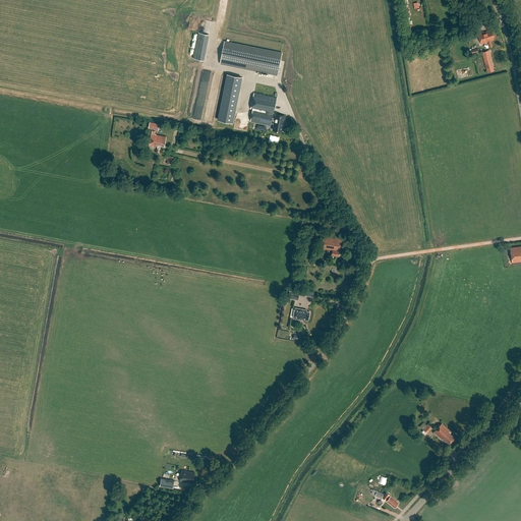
[(420,29),(409,32),(411,38),(422,35),(420,29)]
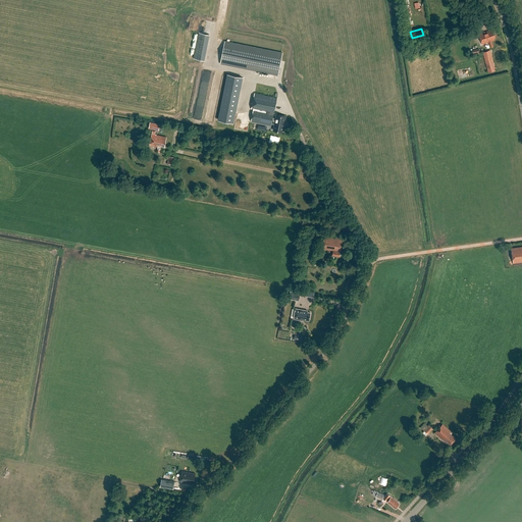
[(493,47),(491,42),(496,41),(493,37),(496,37),(493,30),(480,35),(483,44),(489,43),(490,48),(493,47)]
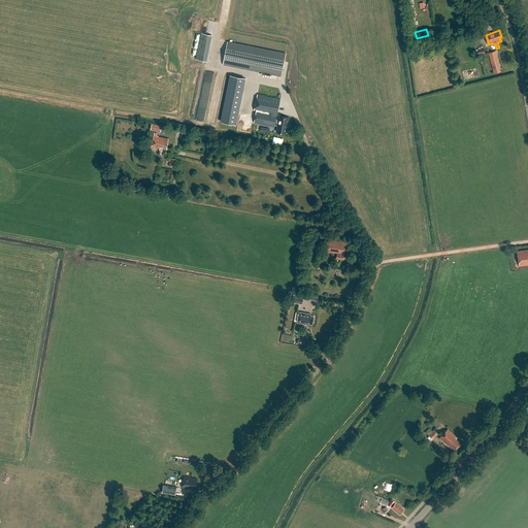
[(195,59),(206,61),(211,35),(200,33),(195,59)]
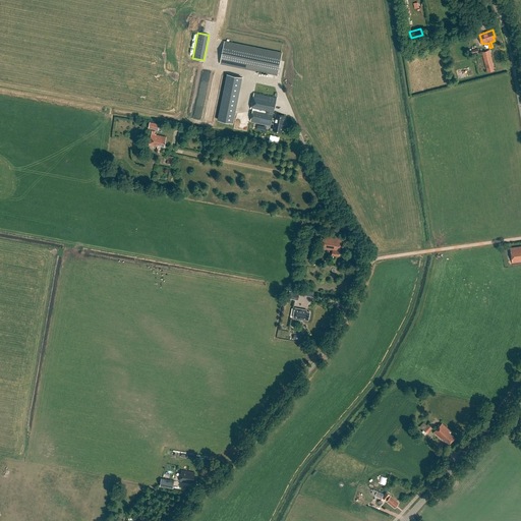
[(282,53),(224,42),(220,64),(277,75),(282,53)]
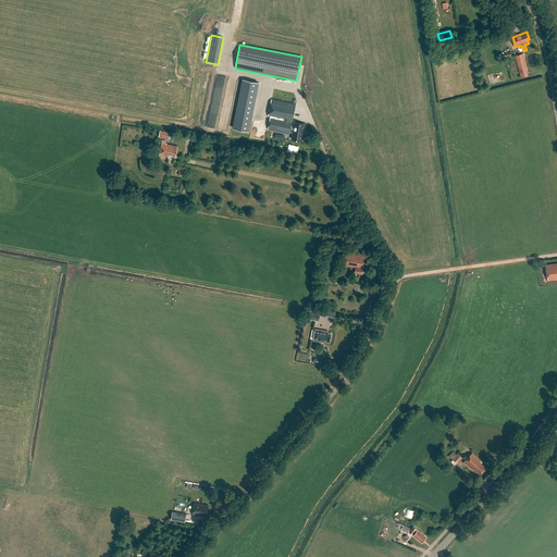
[(524,54),(517,56),(522,78),(530,76),(524,54)]
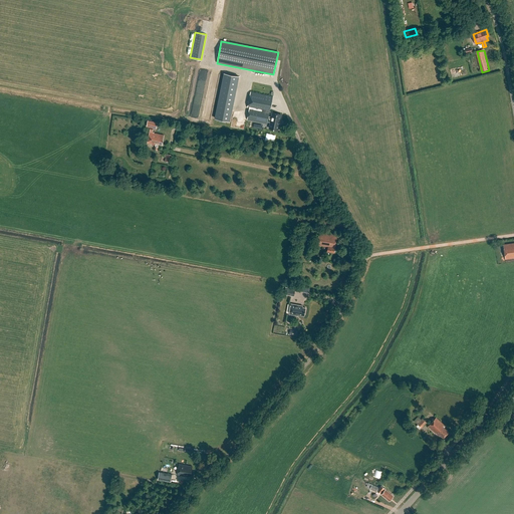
[(230,121),(239,76),(224,73),(215,118),(230,121)]
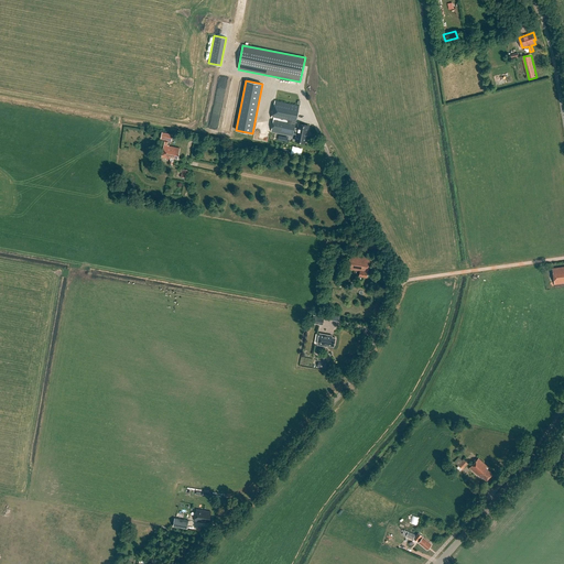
[(274,101),(271,118),(273,118),(271,131),(293,136),(293,133),(297,134),(296,141),(304,143),(305,137),(307,137),(307,133),(306,132),(307,126),(300,125),(299,129),(294,128),(300,106),(274,101)]
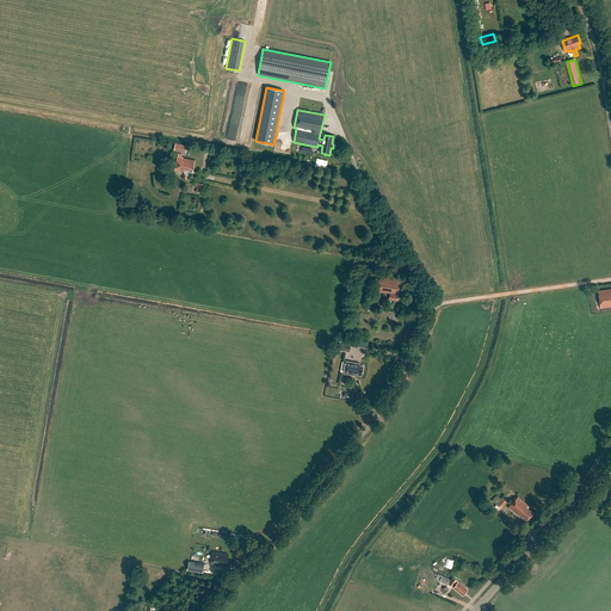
[(187,146),(176,143),(174,150),(185,153),(187,146)]
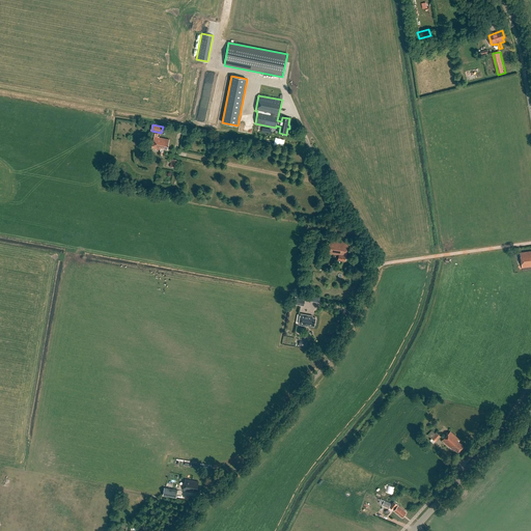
[(169,139),(159,137),(158,136),(158,134),(155,133),(151,148),(160,150),(161,148),(167,149),(169,139)]
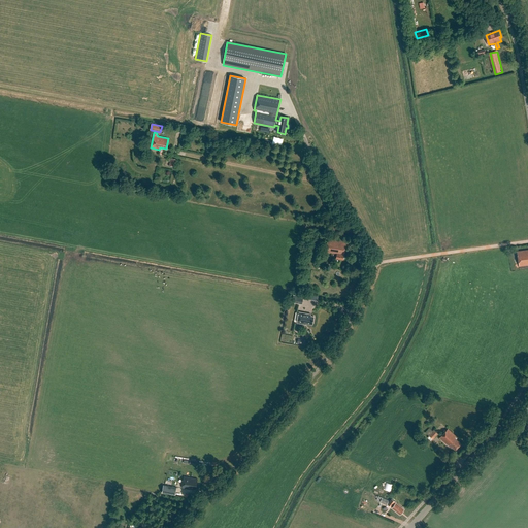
[(343,260),(348,242),(328,238),(325,252),(337,254),(336,258),(343,260)]
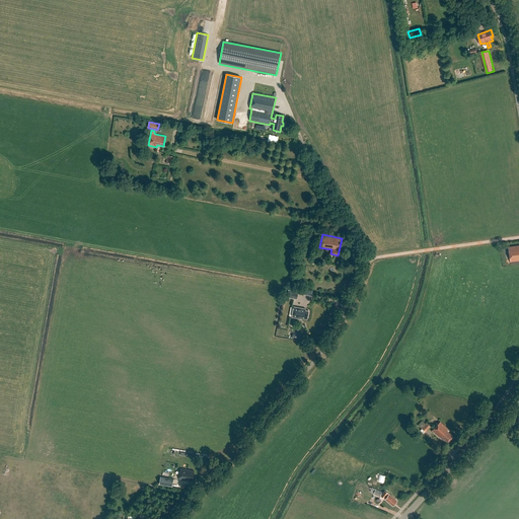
[(518,245),(510,247),(512,264),(518,263),(518,245)]
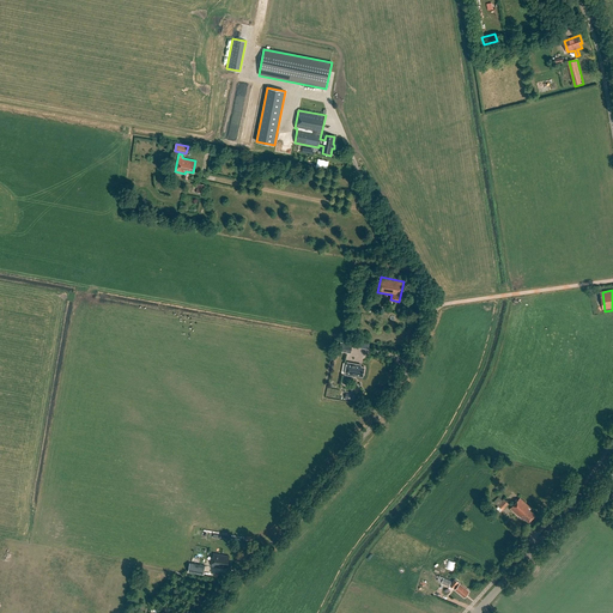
[(351,353),(352,345),(340,343),(339,351),(351,353)]
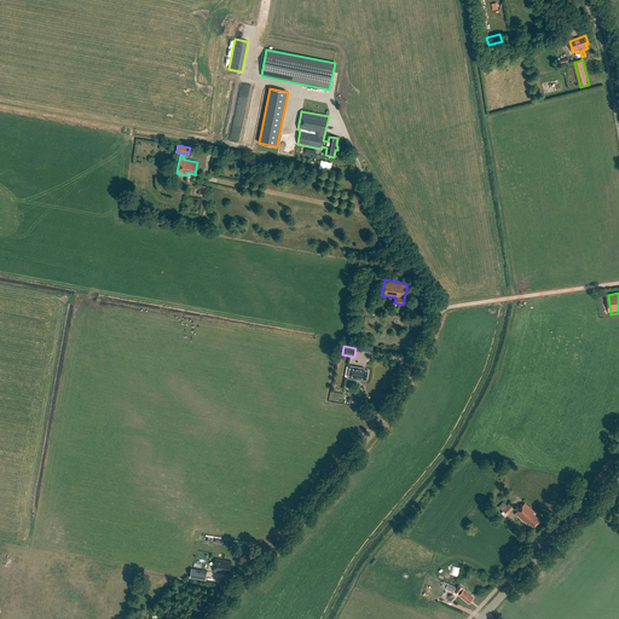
[(358,380),(366,381),(368,371),(364,370),(364,369),(359,369),(360,368),(351,366),(348,379),(358,381),(358,380)]
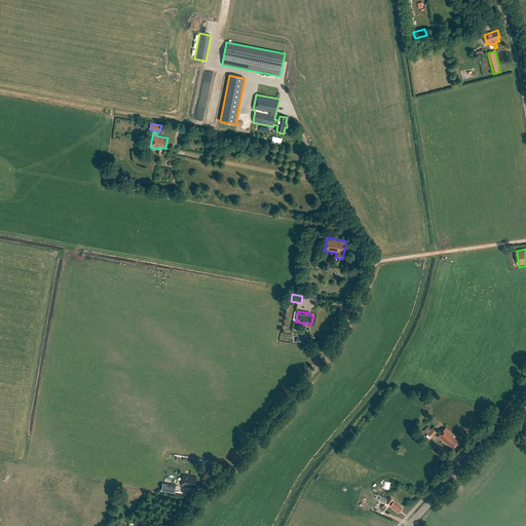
[(446,426),(438,436),(445,443),(446,442),(448,445),(449,444),(453,448),(459,442),(453,436),(455,435),(446,426)]
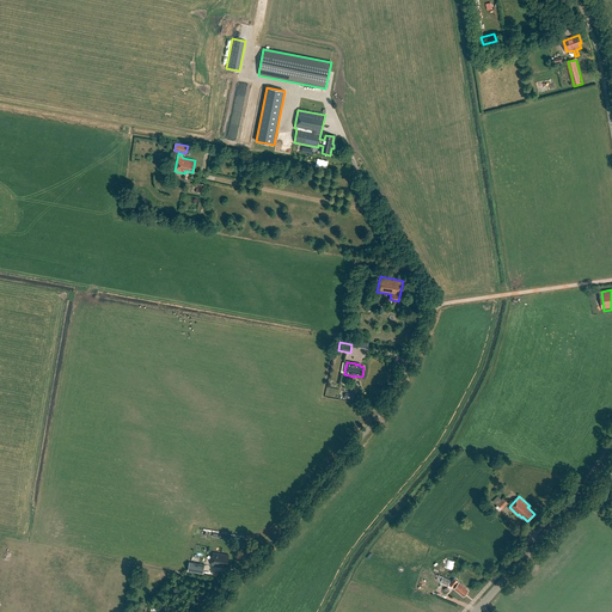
[(502,509),(508,503),(502,499),(496,505),(502,509)]
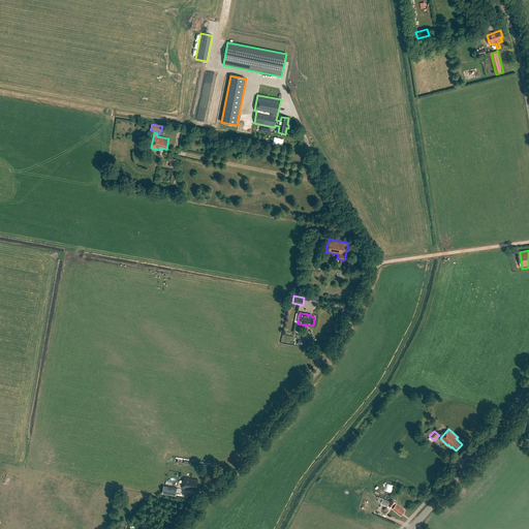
[(184,477),(182,489),(192,491),(192,490),(196,491),(198,480),(184,477)]
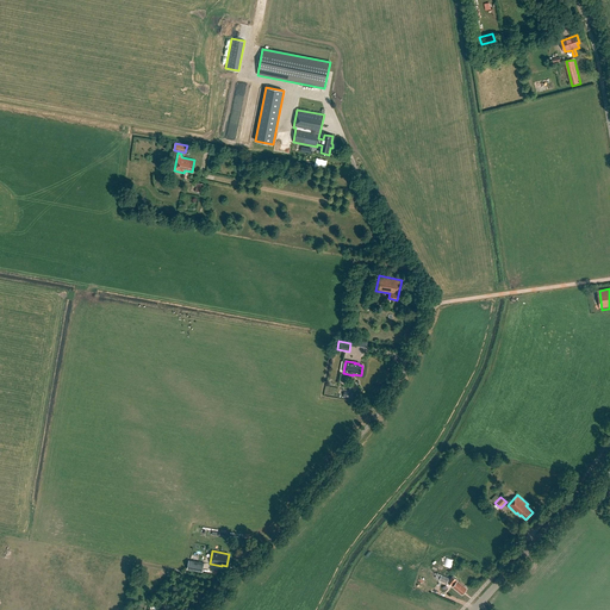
[(204,562),(188,560),(187,570),(203,572),(204,562)]
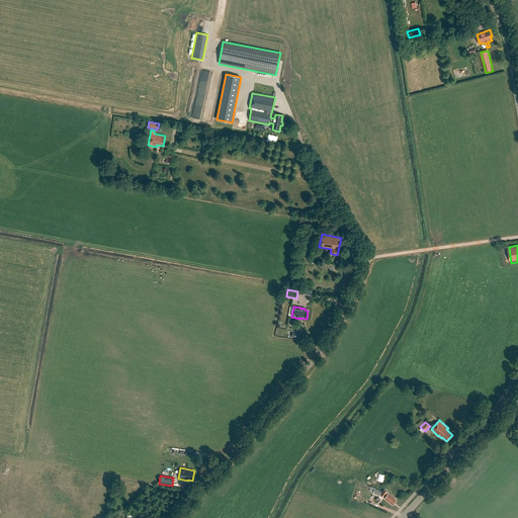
[(397,500),(389,493),(384,490),(380,495),(384,498),(393,505),(397,500)]
